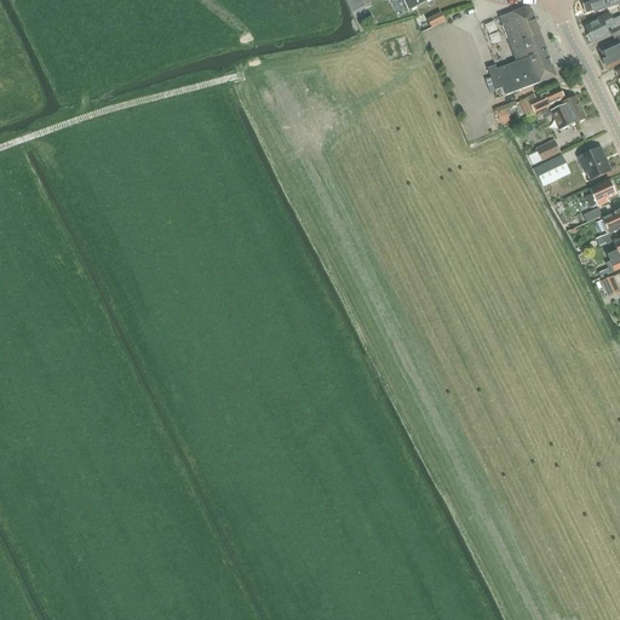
[(345,0),(350,11),(361,6),(359,0),(345,0)]
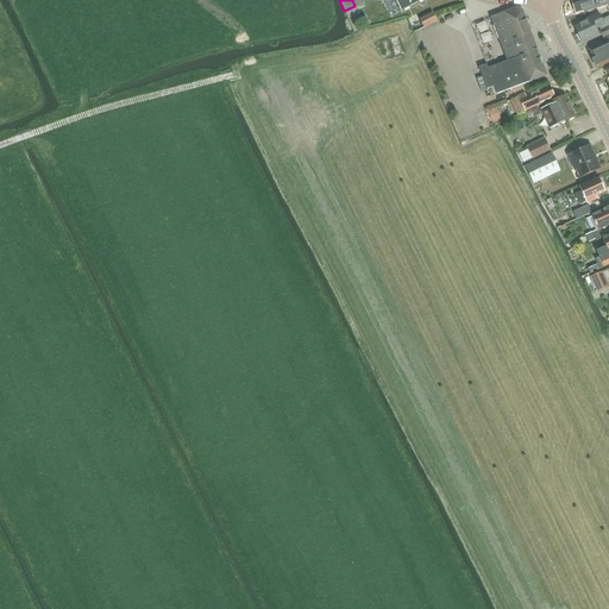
[(395,0),(402,11),(421,0),(395,0)]
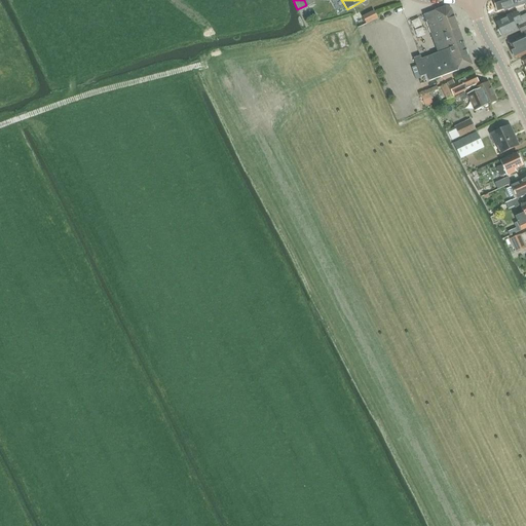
[(503,9),(503,10),(525,3),(525,0),(492,0),(496,11),(503,9)]
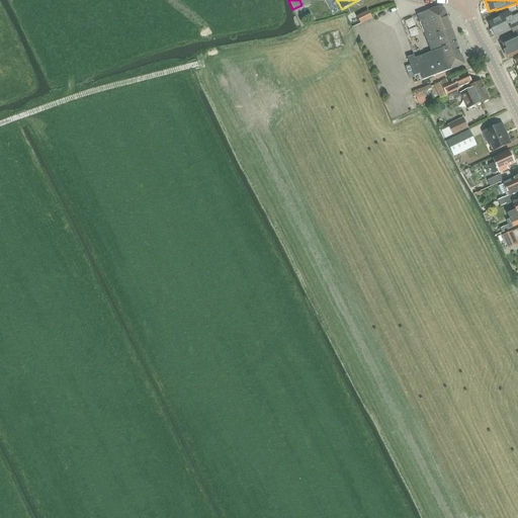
[(414,55),(407,58),(414,76),(420,73),(422,80),(465,64),(456,40),(444,9),(438,6),(426,11),(416,15),(431,53),(416,59),(414,55)]
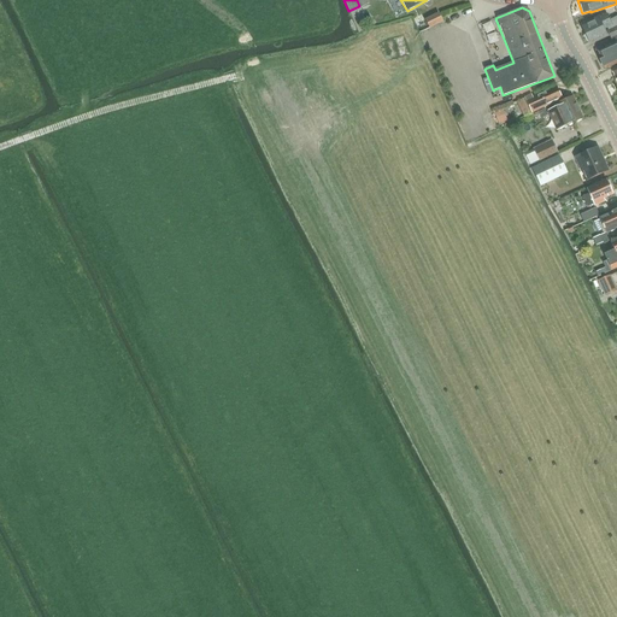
[(425,21),(430,29),(442,22),(438,15),(425,21)]
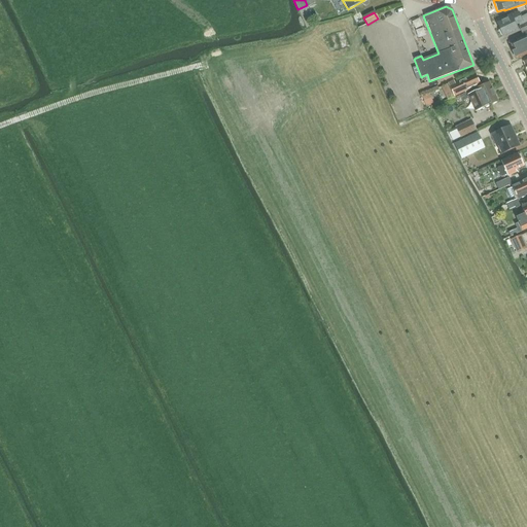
[(504,21),(497,24),(503,36),(518,30),(516,26),(519,24),(520,26),(519,27),(522,33),(526,30),(526,14),(521,18),(518,12),(512,15),(511,14),(503,19),(504,21)]
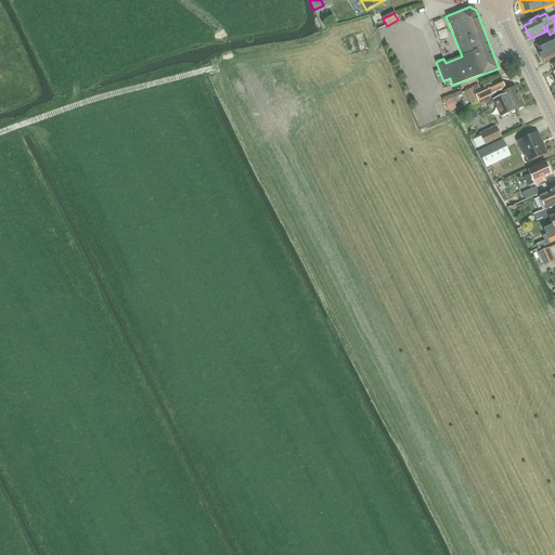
[(546,43),(539,47),(541,52),(539,53),(544,62),(554,56),(554,31),(550,35),(552,38),(545,41),(546,43)]
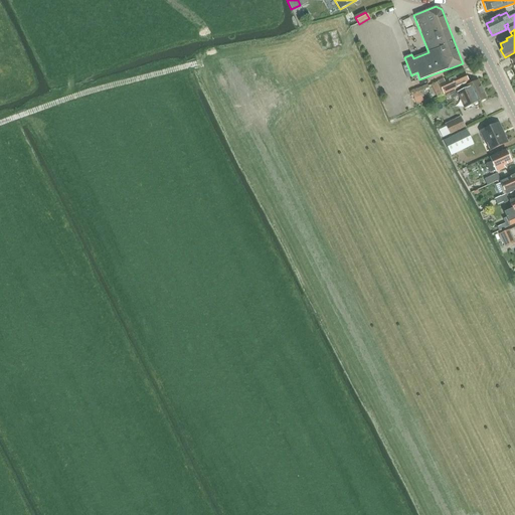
[(443,79),(438,81),(444,95),(470,82),(464,71),(444,81),(443,79)]
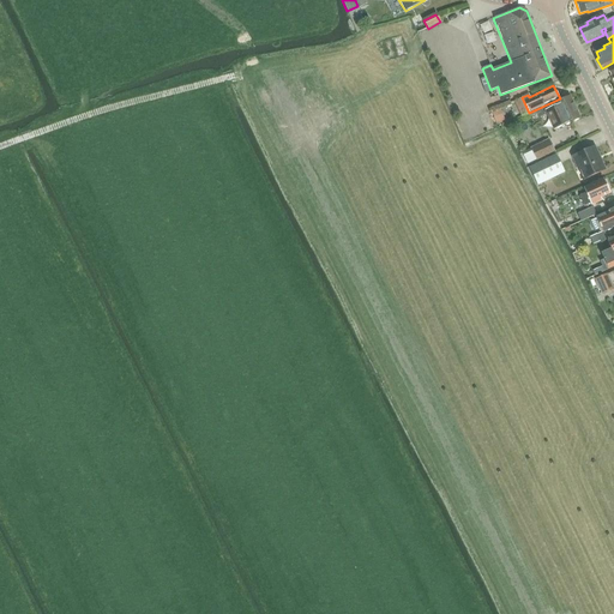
[(555,106),(546,110),(554,130),(564,125),(565,126),(573,121),(581,119),(573,103),(570,96),(561,101),(554,103),(555,106)]
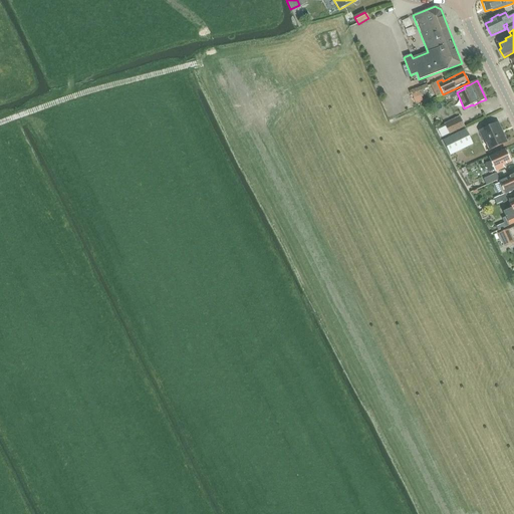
[(454,91),(449,93),(451,99),(457,96),(454,91)]
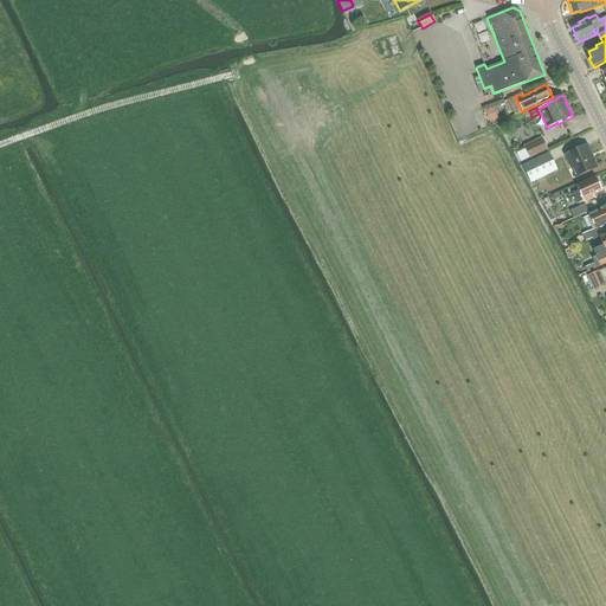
[(552,134),(558,144),(571,137),(565,127),(552,134)]
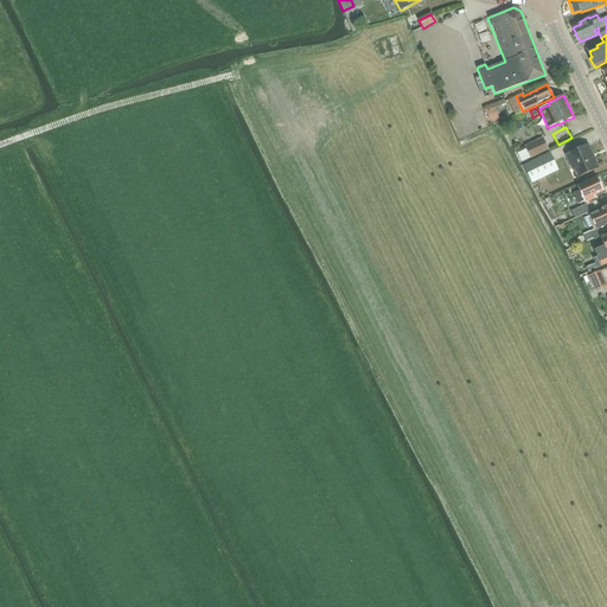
[(549,151),(543,138),(525,147),(531,159),(549,151)]
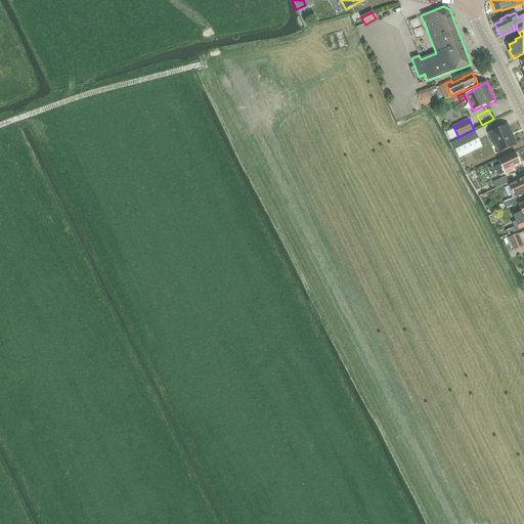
[(488,135),(493,146),(497,144),(500,153),(516,145),(512,137),(510,137),(505,127),(488,135)]
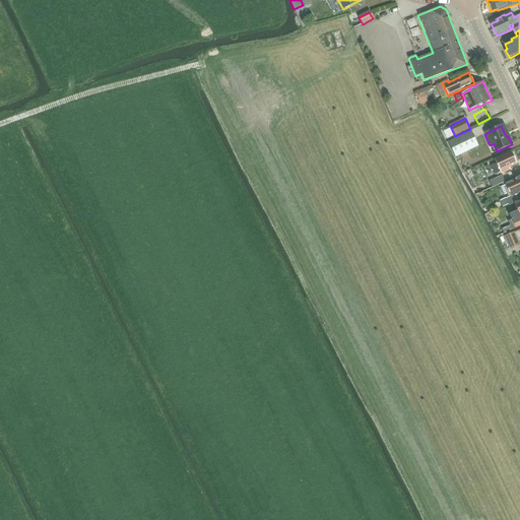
[(455,157),(464,153),(478,146),(471,132),(448,143),(455,157)]
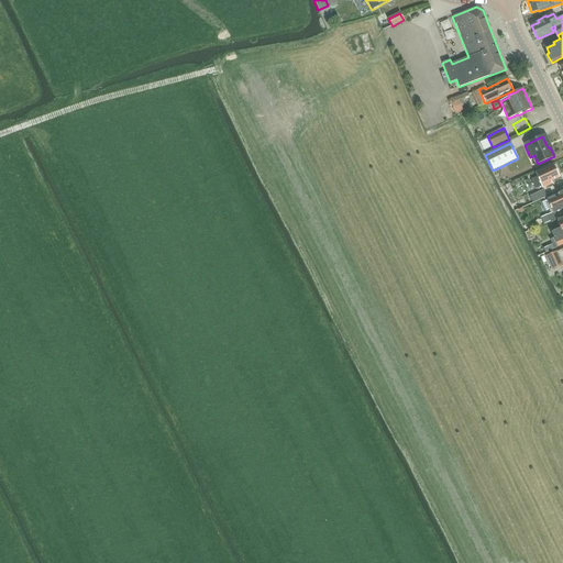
[(538,177),(531,179),(536,189),(541,186),(542,188),(551,184),(550,181),(559,177),(556,173),(558,172),(555,166),(553,166),(553,165),(536,173),(538,177)]
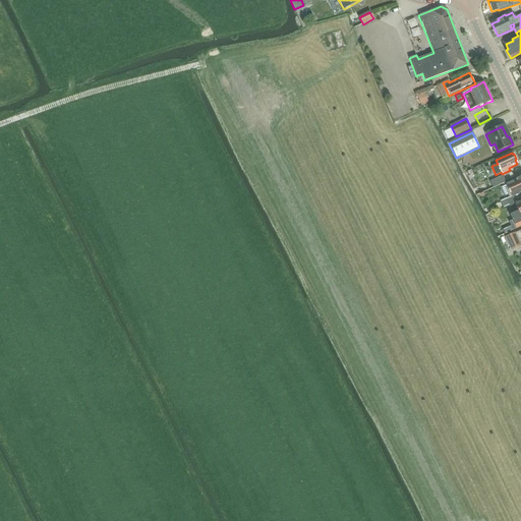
[(489,182),(493,188),(506,182),(503,176),(489,182)]
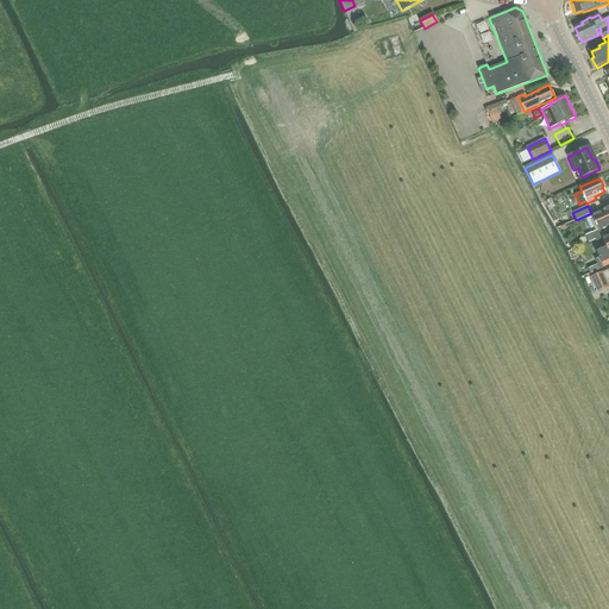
[(591,233),(585,236),(585,237),(589,244),(602,237),(600,231),(607,227),(608,225),(608,207),(591,215),(597,227),(598,230),(591,233)]
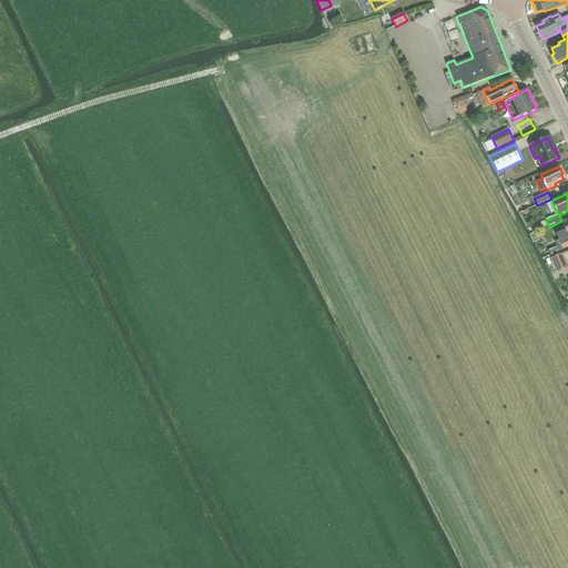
[(558,249),(555,251),(557,256),(566,252),(565,249),(567,246),(567,220),(563,223),(566,231),(557,235),(559,241),(556,243),(558,249)]
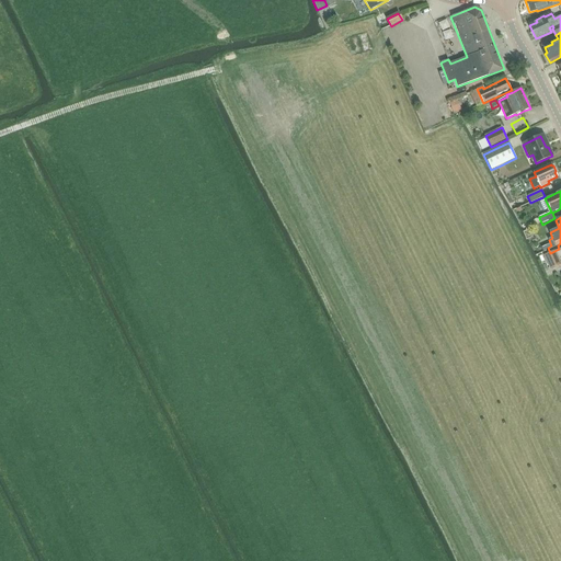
[(560,264),(558,258),(560,255),(560,248),(559,249),(550,253),(544,256),(550,270),(560,264)]
